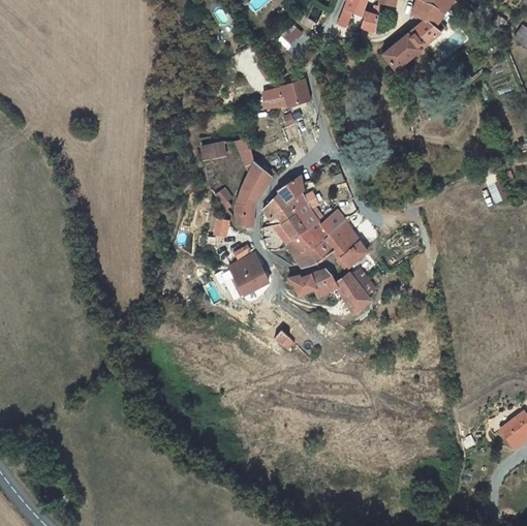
[(345,0),(335,25),(343,29),(351,14),(360,19),(359,29),(371,32),(374,28),(376,21),(378,5),(372,3),(368,9),(364,7),(366,0),(345,0)]
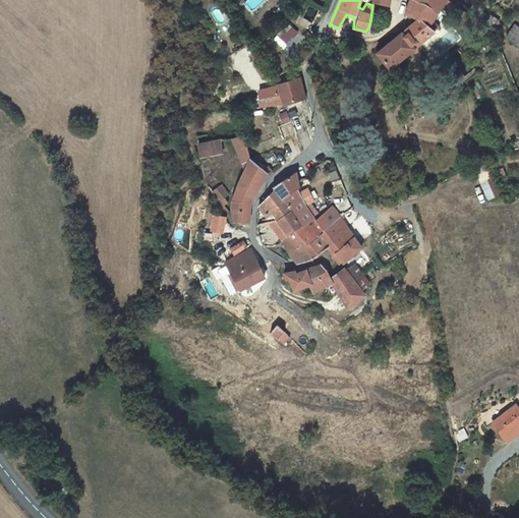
[(385,22),(387,0),(372,0),(372,5),(370,20),(385,22)]
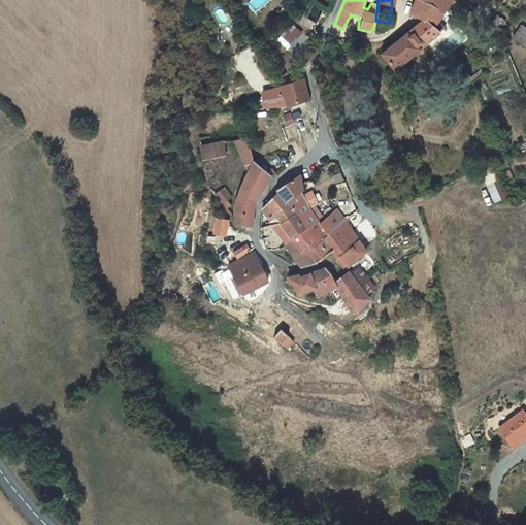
[(442,8),(420,0),(413,0),(408,11),(421,20),(383,55),(399,71),(425,47),(447,26),(436,17),(442,8)]
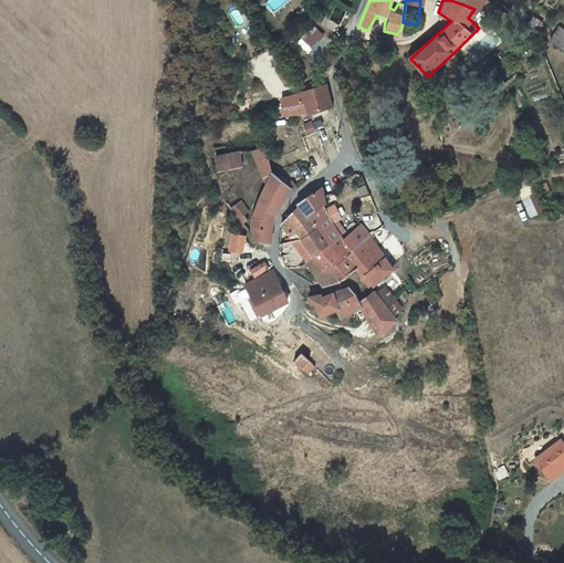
[(450,0),(474,9),(480,1),(480,0),(450,0)]
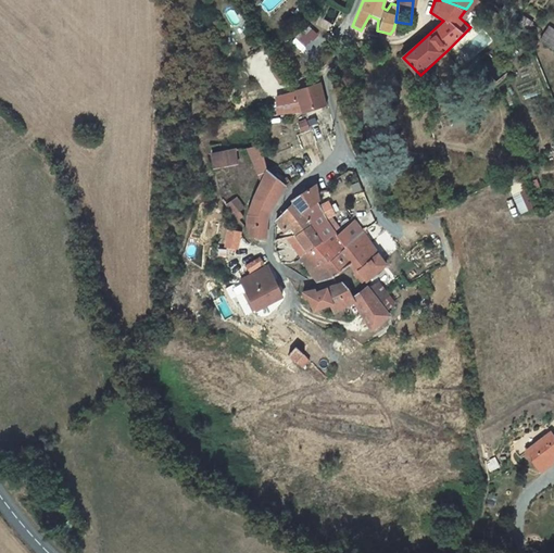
[(471,0),(471,1),(493,17),(496,11),(480,0),(471,0)]
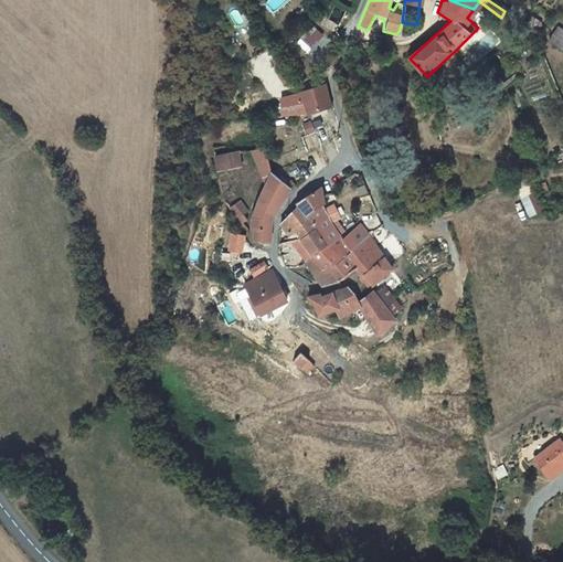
[(521,22),(510,14),(506,21),(529,38),(534,33),(521,22)]
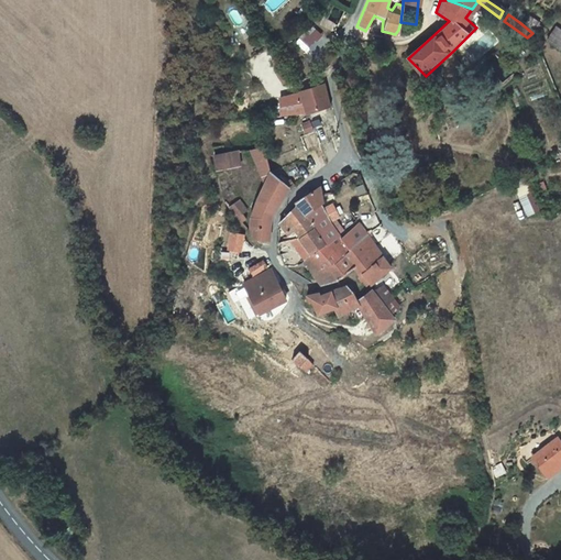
[(310,19),(298,32),(309,43),(321,31),(310,19)]
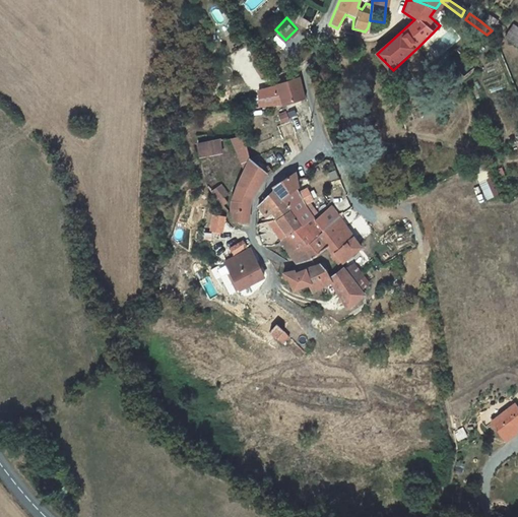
[(504,39),(517,48),(517,27),(513,24),(504,39)]
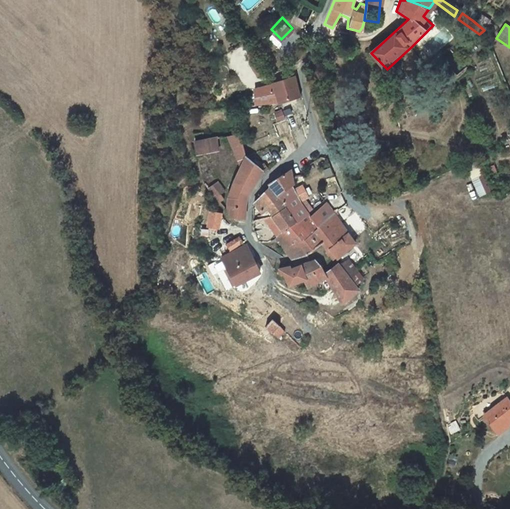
[(294,76),(276,82),(279,93),(282,102),(299,97),(294,76)]
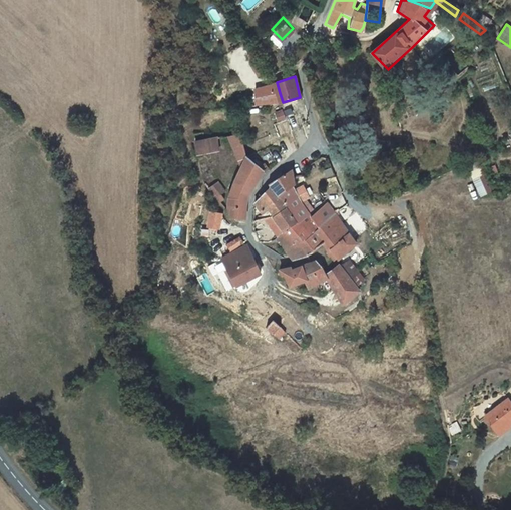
[(197,151),(220,147),(217,132),(195,136),(197,151)]
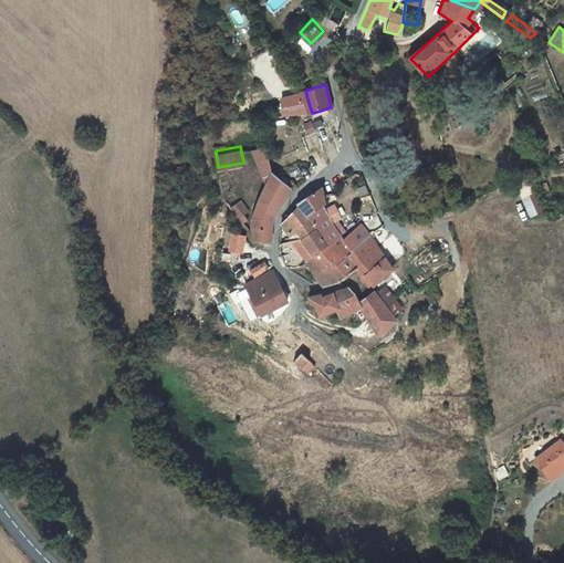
[(262,190),(270,174),(264,147),(252,150),(262,190)]
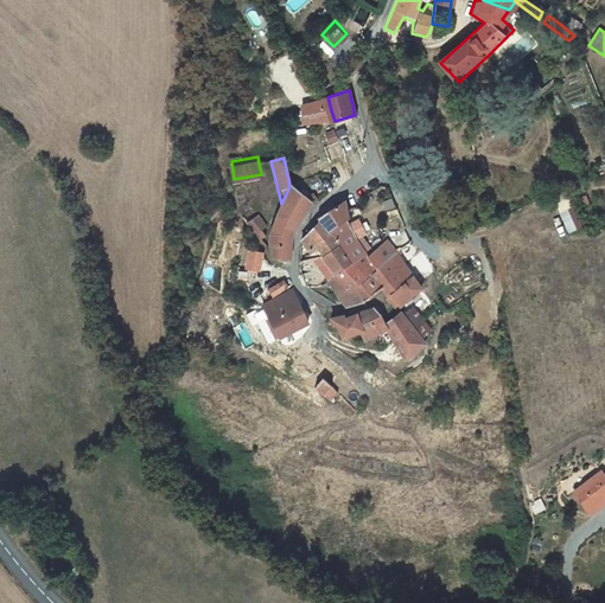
[(316,203),(290,186),(281,204),(274,219),(265,248),(273,256),(292,255),(292,241),(298,226),(316,203)]
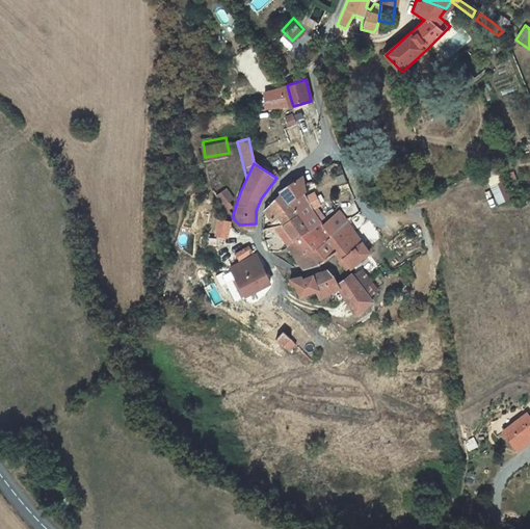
[(489,181),(497,201),(509,195),(502,177),(489,181)]
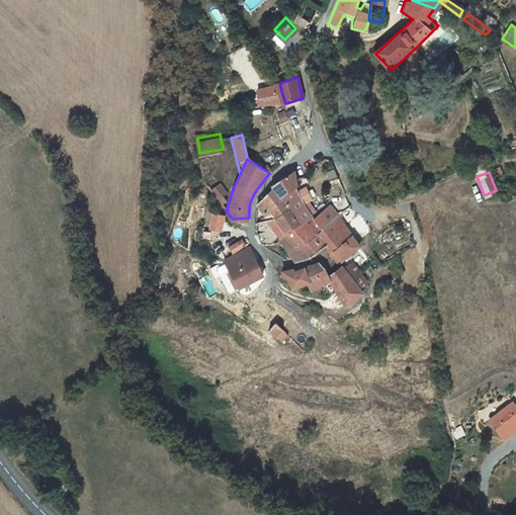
[(282,198),(295,188),(297,186),(296,179),(292,173),(273,187),(275,190),(282,198)]
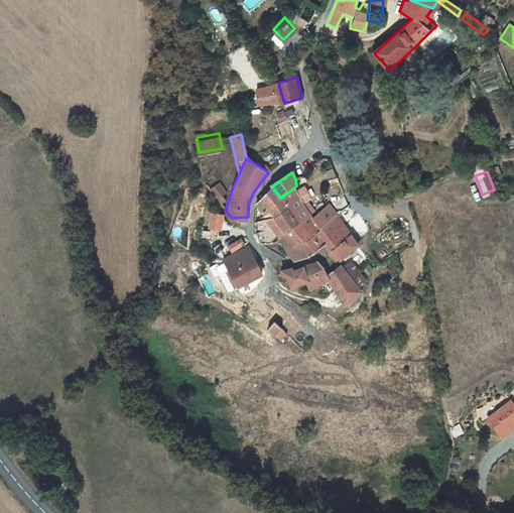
[(212,178),(205,182),(212,195),(221,205),(226,201),(222,197),(226,195),(217,181),(215,183),(212,178)]
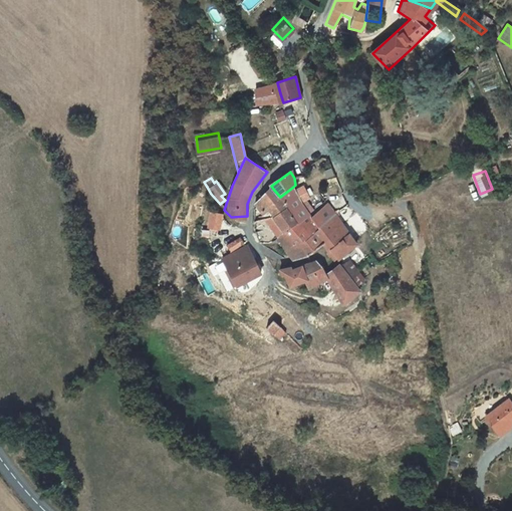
[(298,221),(311,211),(293,187),(280,197),(286,206),(298,221)]
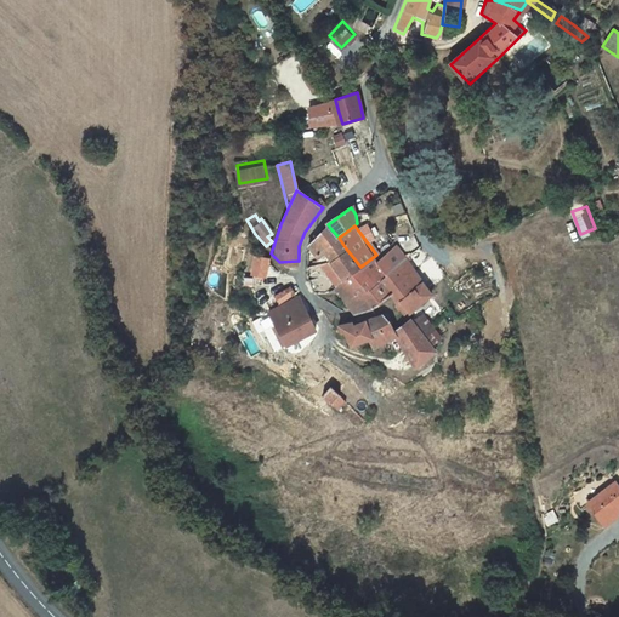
[(346,249),(339,238),(330,228),(311,246),(318,256),(325,251),(333,260),(346,249)]
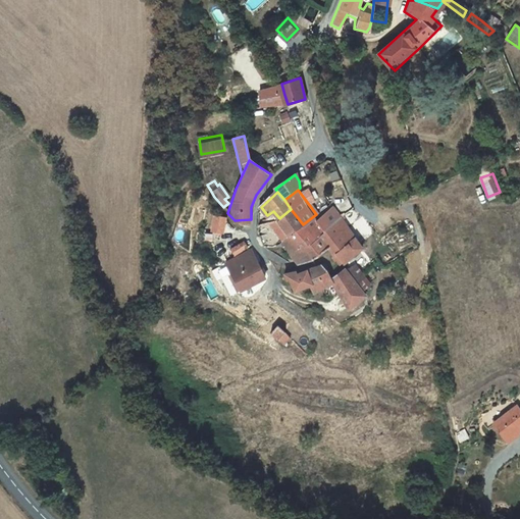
[(318,217),(326,227),(341,215),(332,205),(318,217)]
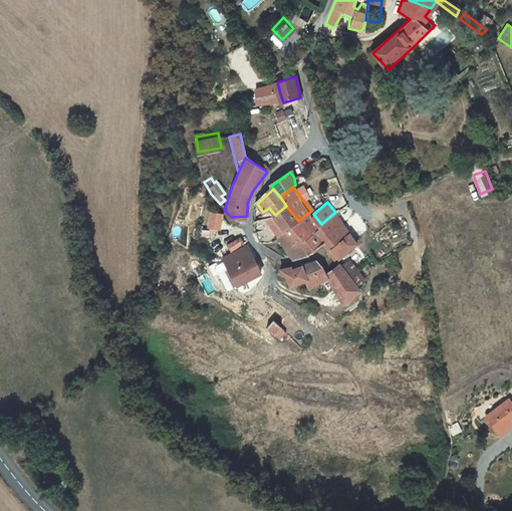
[(291,225),(298,233),(303,229),(298,221),(286,206),(275,215),(280,222),(285,229),(291,225)]
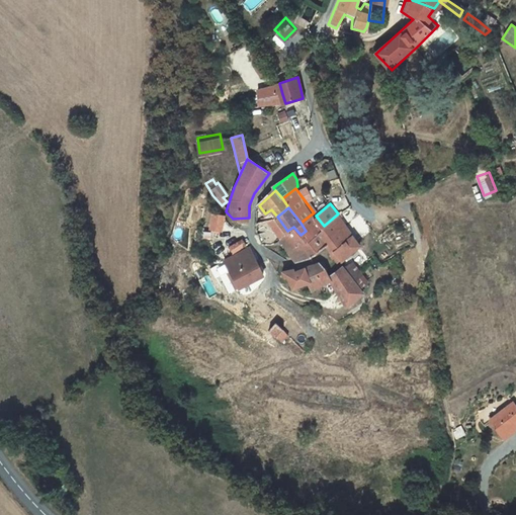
[(346,216),(342,210),(338,213),(324,226),(317,231),(326,244),(336,257),(341,259),(359,245),(341,219),(346,216)]
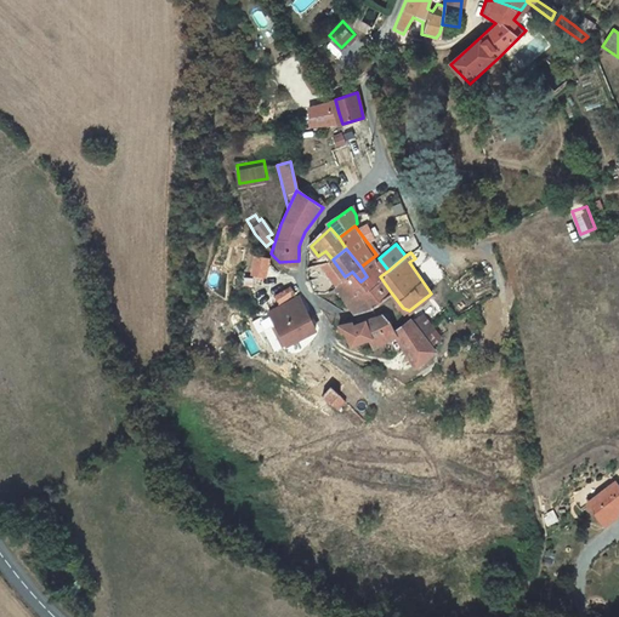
[(388,270),(379,258),(376,255),(361,267),(367,276),(361,281),(368,290),(378,303),(391,292),(380,276),(388,270)]
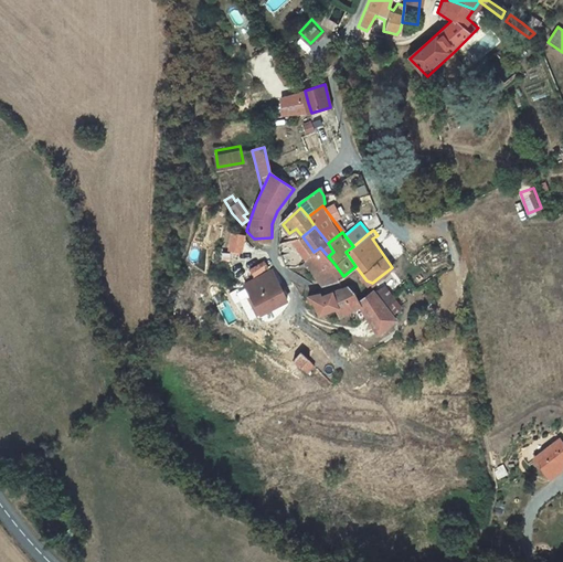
[(230,234),(227,250),(242,251),(244,239),(243,236),(230,234)]
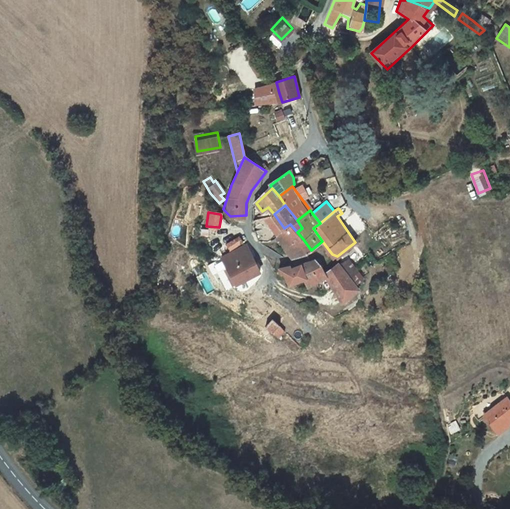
[(303,239),(297,232),(290,224),(284,228),(277,236),(287,249),(303,239)]
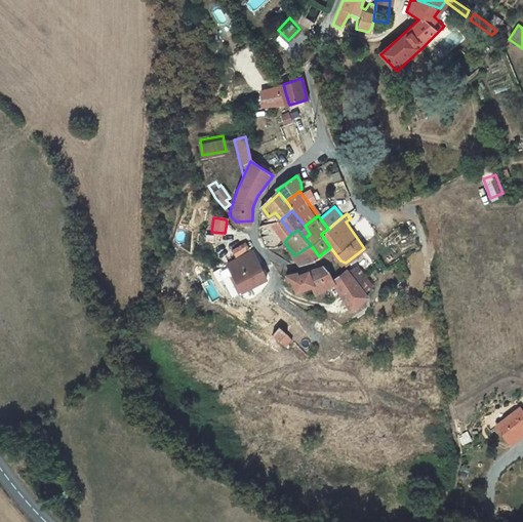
[(248,246),(245,241),(219,253),(232,255),(248,246)]
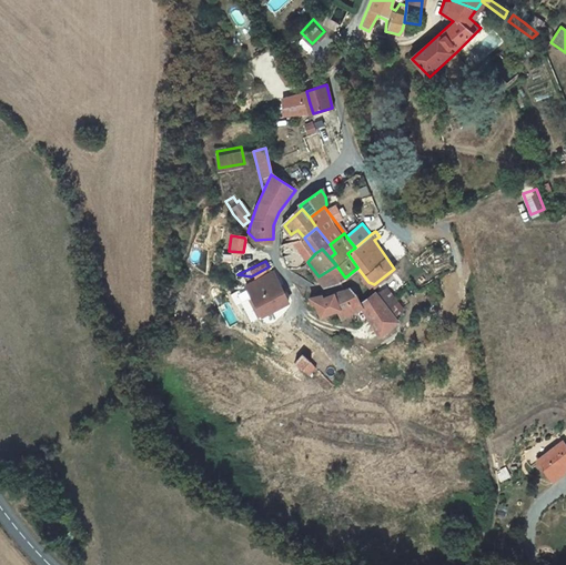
[(345,278),(336,265),(319,276),(322,283),(334,284),(345,278)]
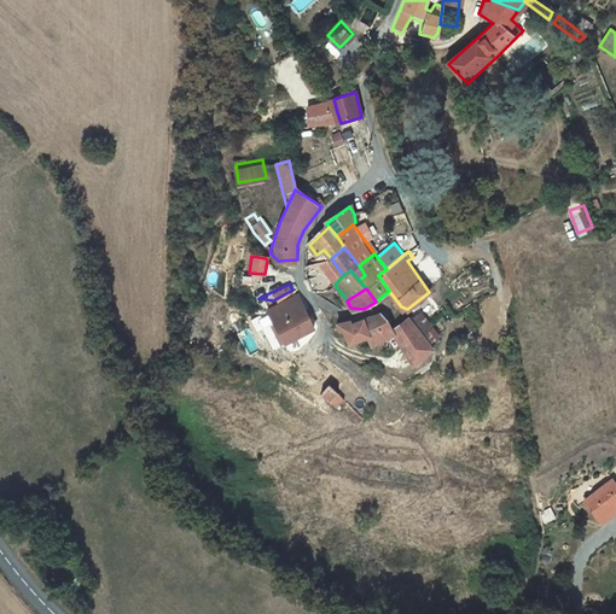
[(314,327),(296,293),(267,309),(275,325),(285,343),(314,327)]
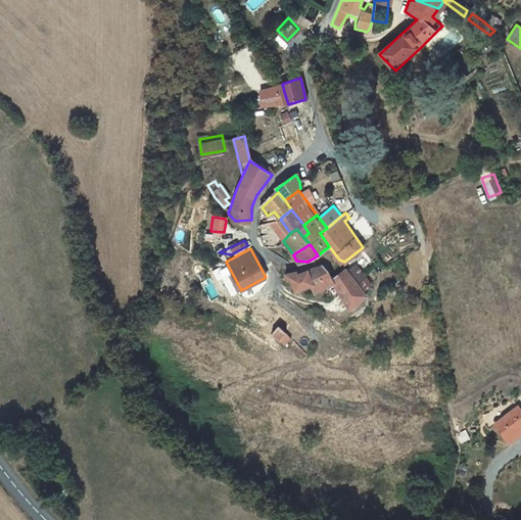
[(345,266),(366,295),(375,288),(354,260),(345,266)]
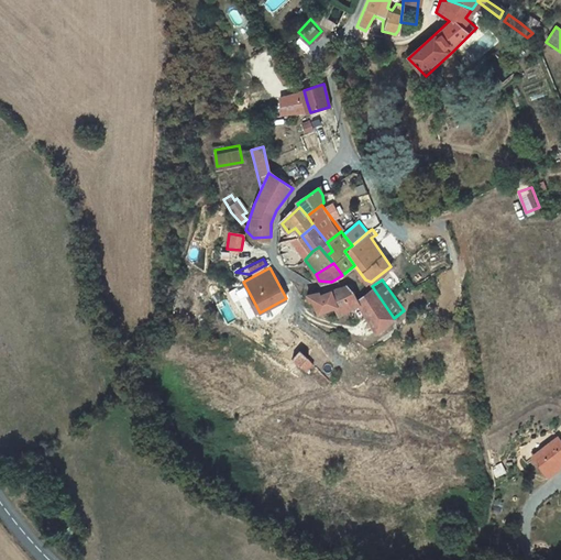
[(318,291),(305,296),(310,304),(312,303),(318,313),(332,307),(338,315),(343,311),(351,320),(362,314),(374,330),(394,318),(372,286),(359,295),(351,285),(322,295),(318,291)]
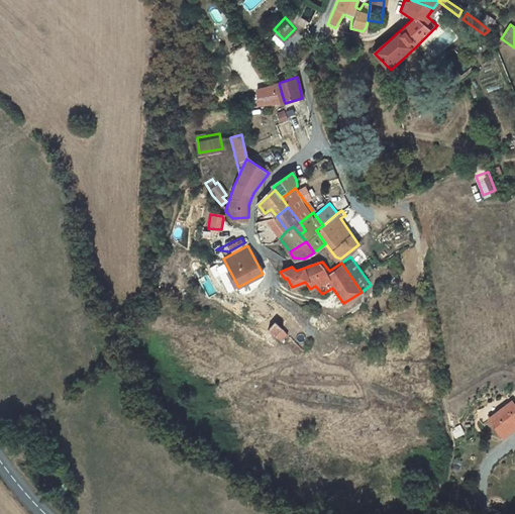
[(321,331),(331,324),(327,317),(316,326),(321,331)]
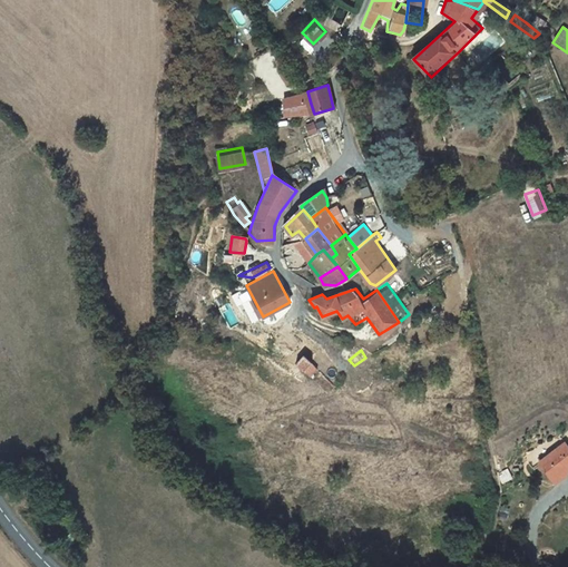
[(311,374),(317,369),(306,354),(296,362),(303,371),(307,369),(311,374)]
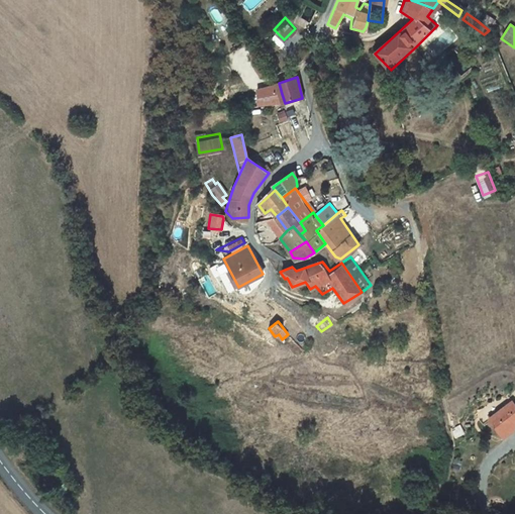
[(498,433),(514,420),(514,409),(510,403),(486,420),(498,433)]
